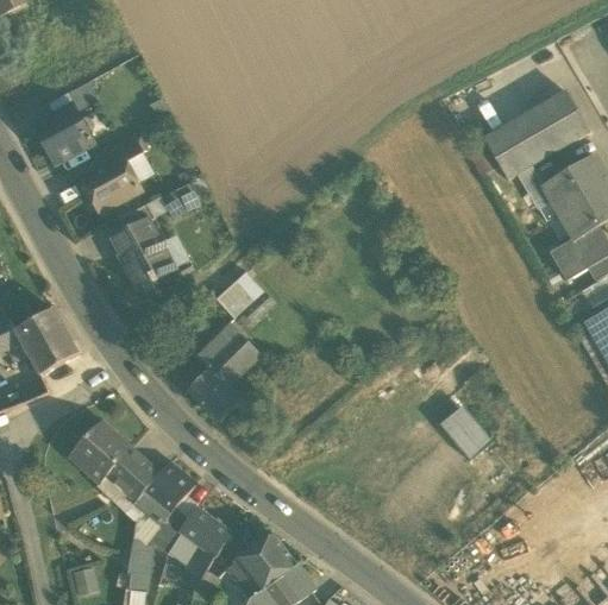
[(0,12),(2,17),(26,5),(24,0),(0,0),(0,12)]
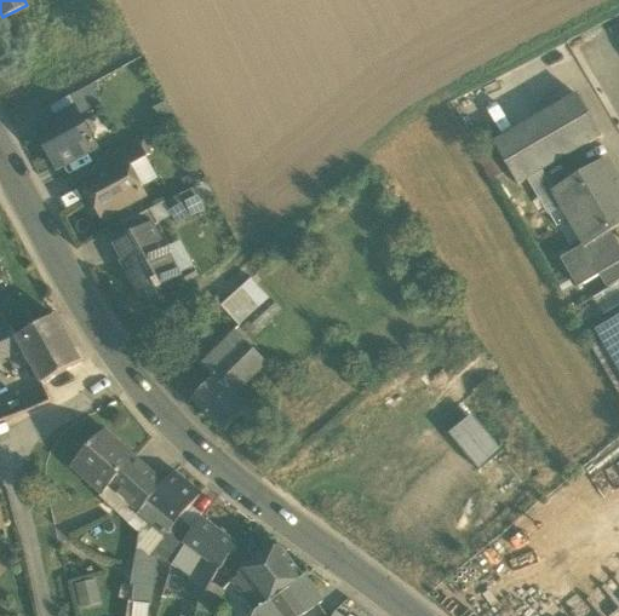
[(72,93),(78,104),(93,96),(87,85),(72,93)]
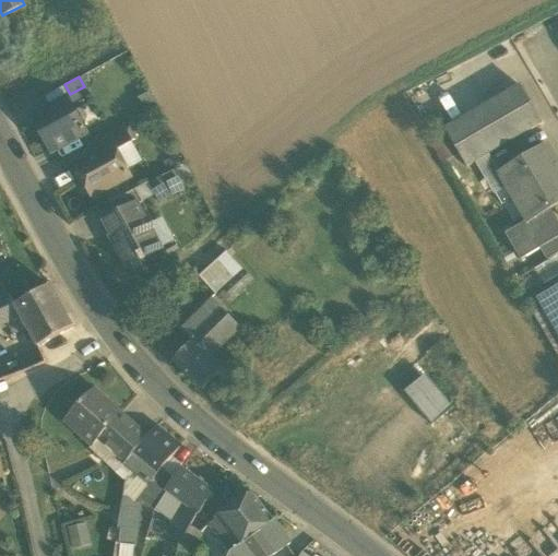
[(442,129),(466,166),(541,121),(518,83),(442,129)]
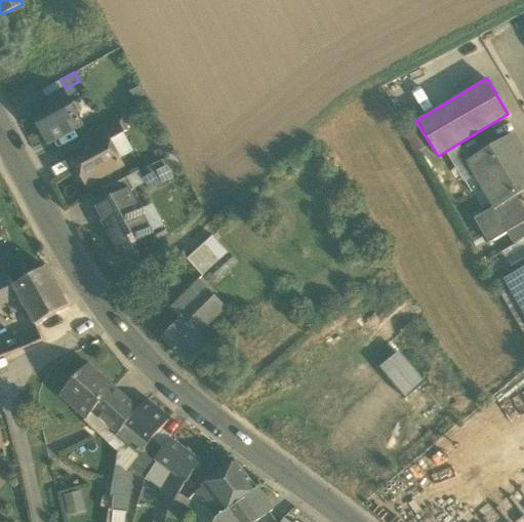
[(28,111),(44,139),(80,121),(64,91),(28,111)]
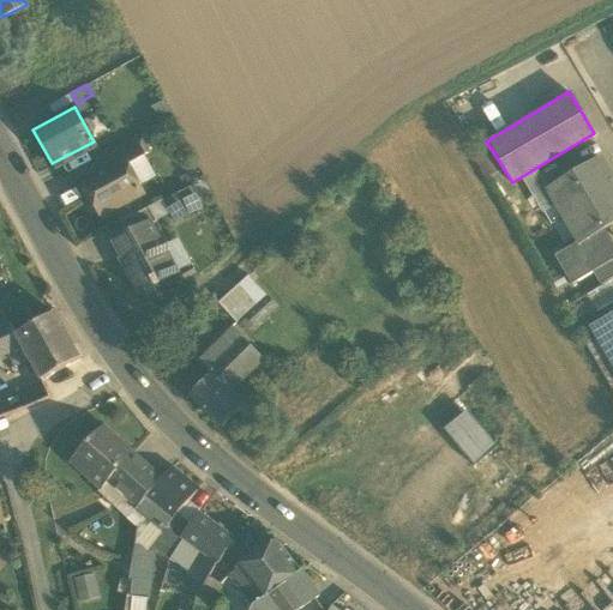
[(95,157),(102,170),(124,158),(126,163),(143,153),(133,137),(95,157)]
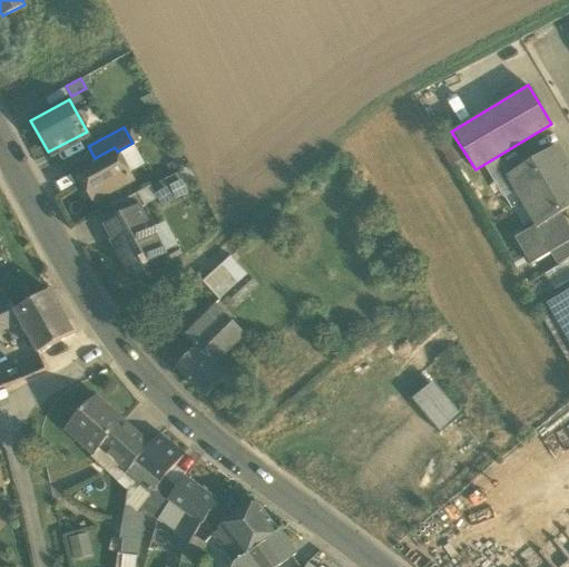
[(76,168),(91,198),(131,176),(117,152),(115,147),(95,158),(76,168)]
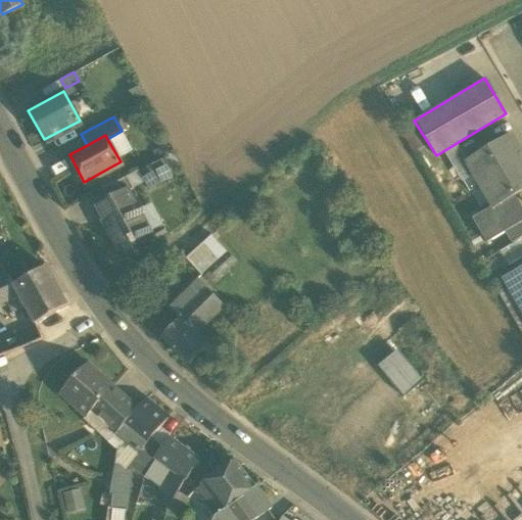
[(460,145),(469,161),(487,150),(478,135),(460,145)]
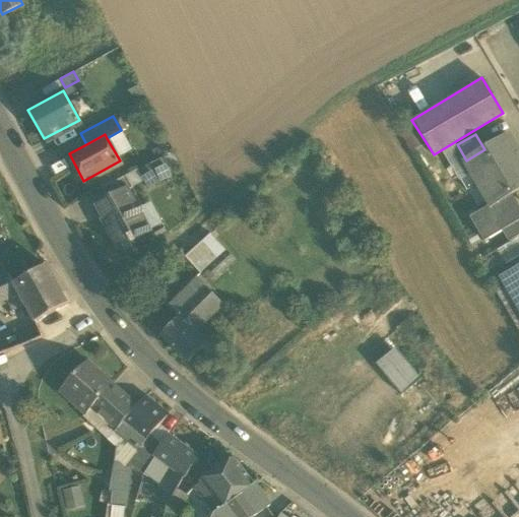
[(466,160),(477,181),(518,156),(518,155),(507,136),(484,149),(466,160)]
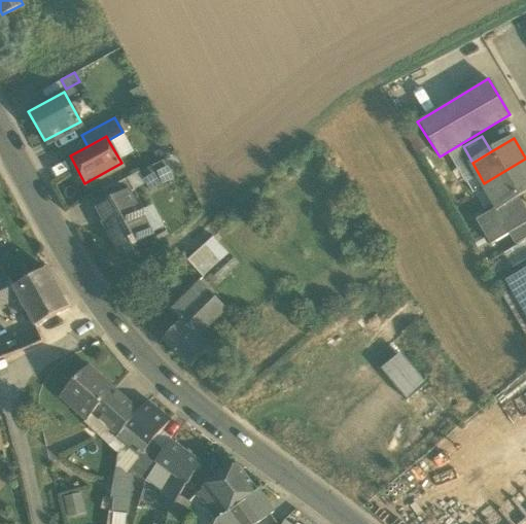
[(525,190),(525,159),(484,183),(498,207),(518,196),(525,190)]
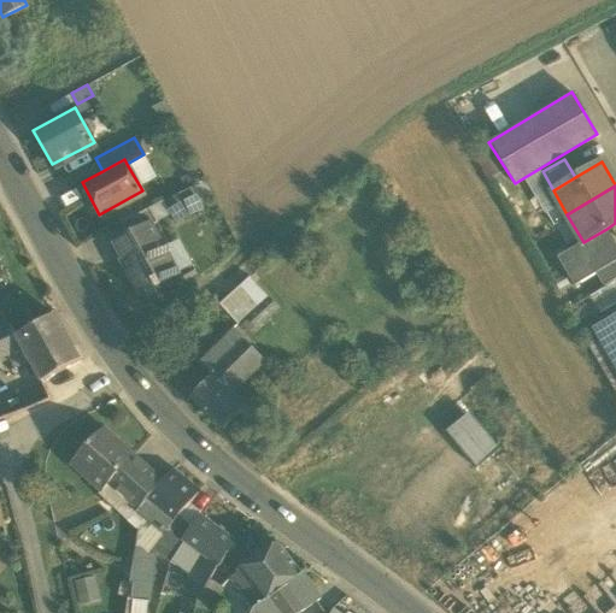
[(121,222),(127,235),(150,223),(151,224),(157,220),(148,207),(121,222)]
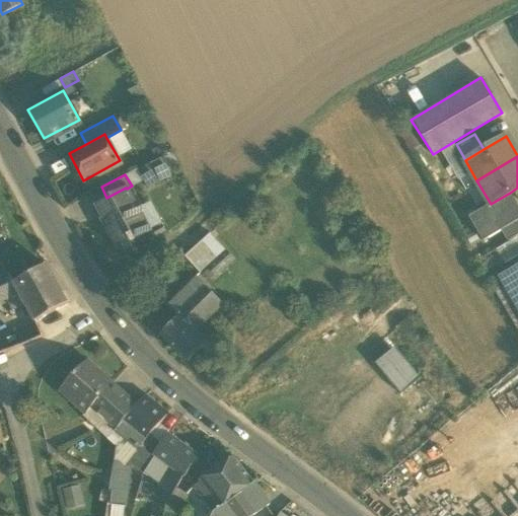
[(100,216),(116,244),(128,238),(129,239),(149,229),(127,189),(126,188),(106,198),(95,204),(101,215),(100,216)]
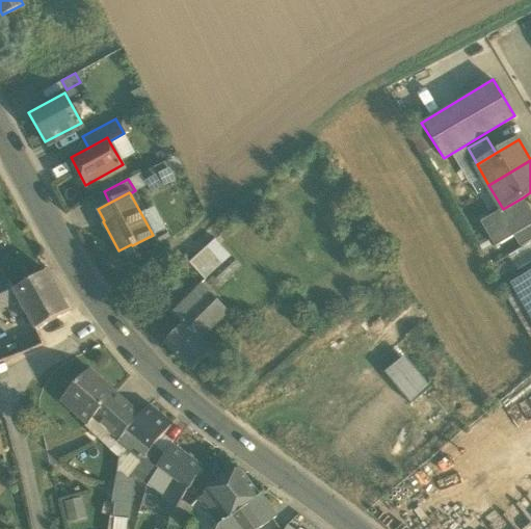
[(513,235),(520,245),(530,238),(530,211),(523,197),(503,209),(481,222),(495,245),(513,235)]
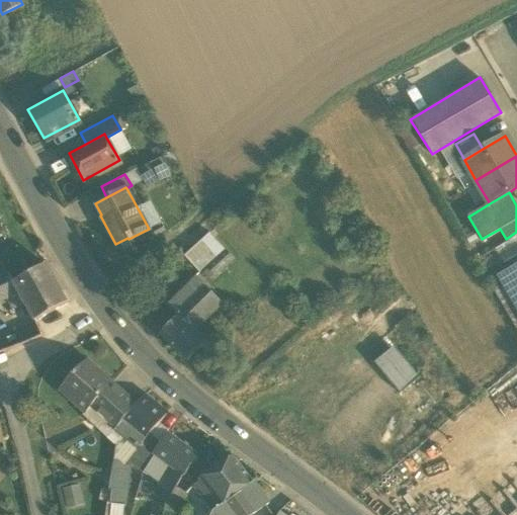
[(207,232),(198,240),(213,256),(223,248),(207,232)]
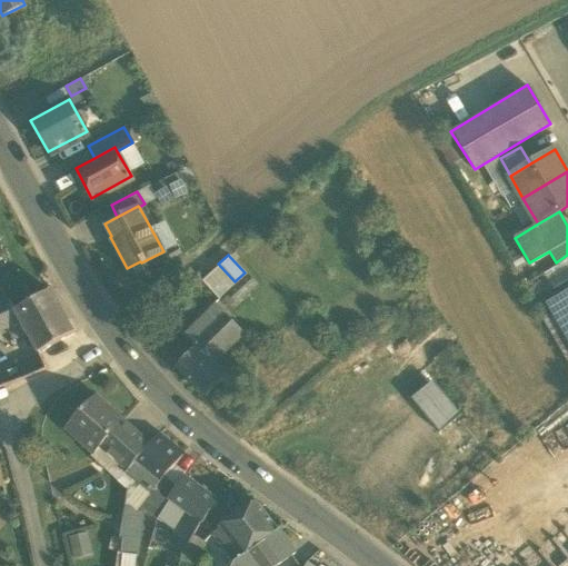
[(226,289),(235,281),(218,264),(209,271),(226,289)]
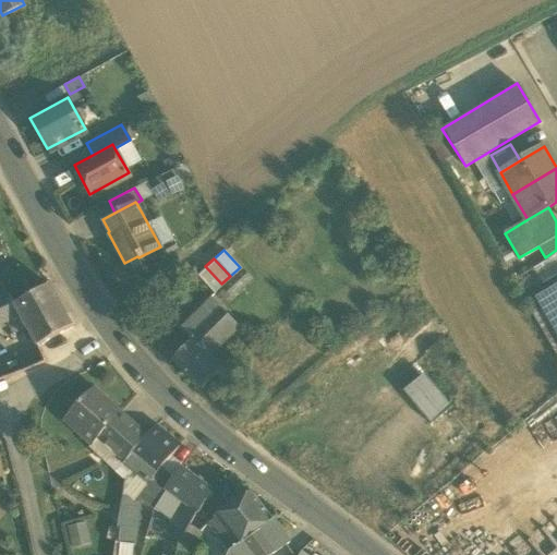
[(213,292),(221,284),(205,266),(196,275),(213,292)]
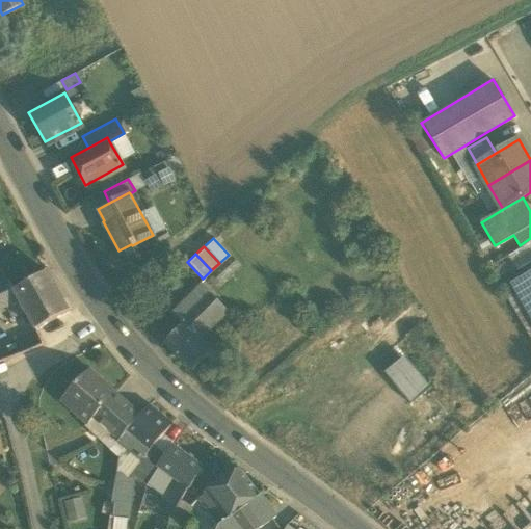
[(530,316),(530,268),(510,281),(530,316)]
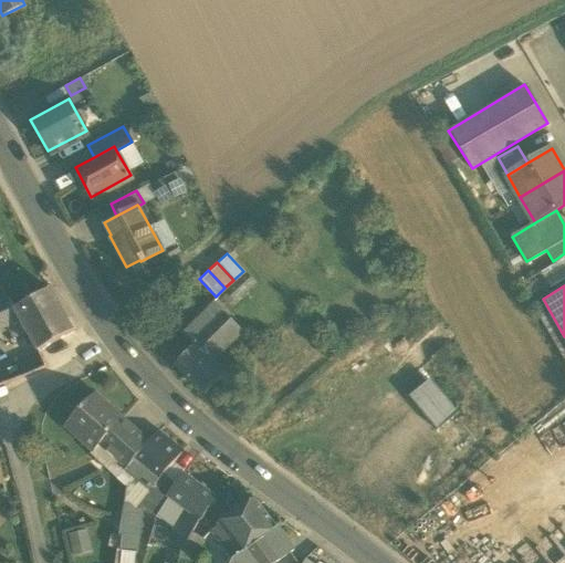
[(35,347),(37,350),(40,348),(72,330),(49,289),(17,308),(13,309),(18,316),(35,347)]
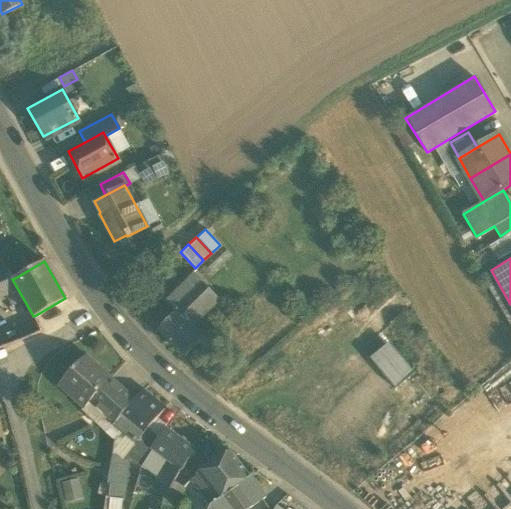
[(8,269),(0,273),(0,293),(16,286),(12,279),(15,278),(8,269)]
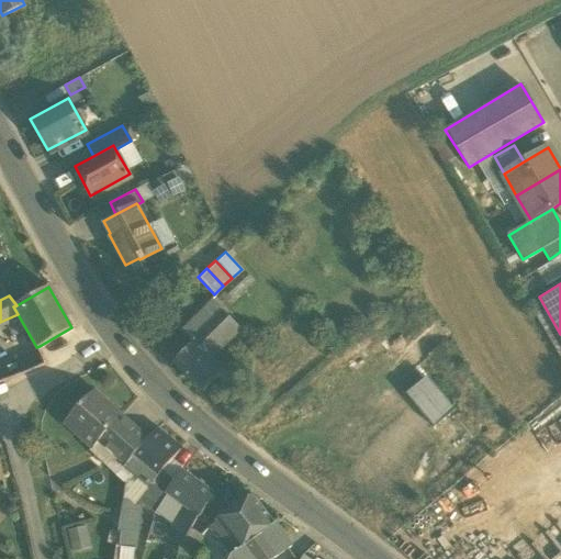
[(180,325),(194,339),(221,311),(208,298),(180,325)]
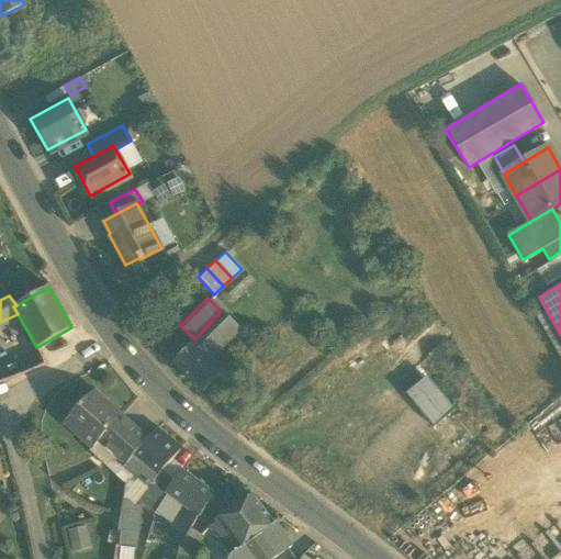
[(236,328),(221,311),(194,339),(193,341),(203,350),(208,346),(213,353),(236,328)]
